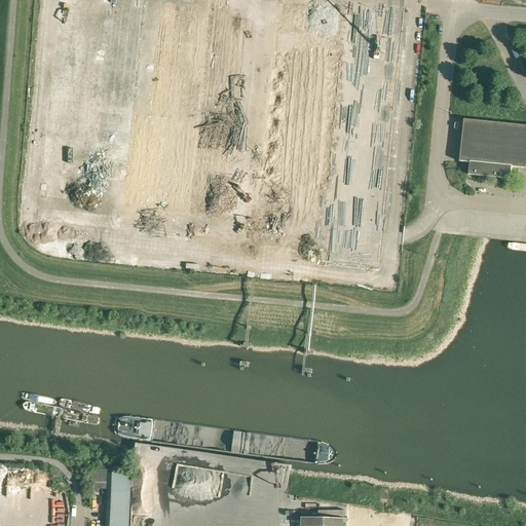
[(525,125),(464,119),(460,161),(470,162),(468,175),(511,179),(512,166),(525,167),(525,125)]
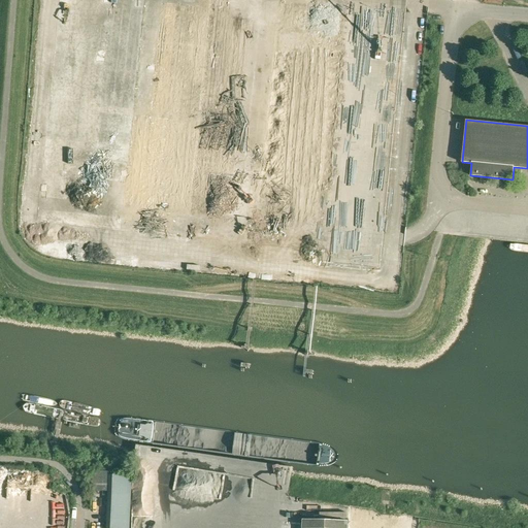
[(25,410),(99,427),(101,419),(27,402),(25,410)]
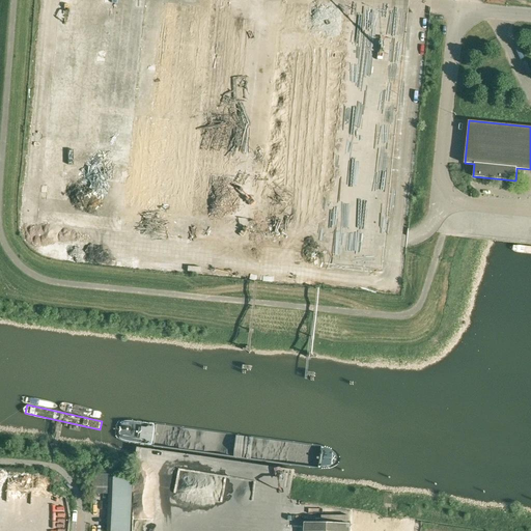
[(51,476),(35,477),(35,487),(52,486),(51,476)]
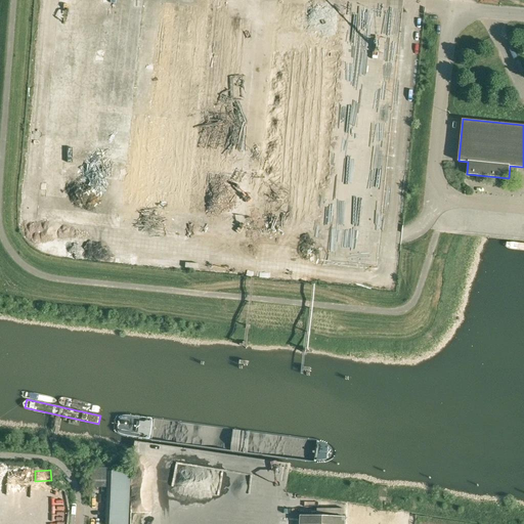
[(128,523),(131,471),(107,471),(104,523),(128,523)]
